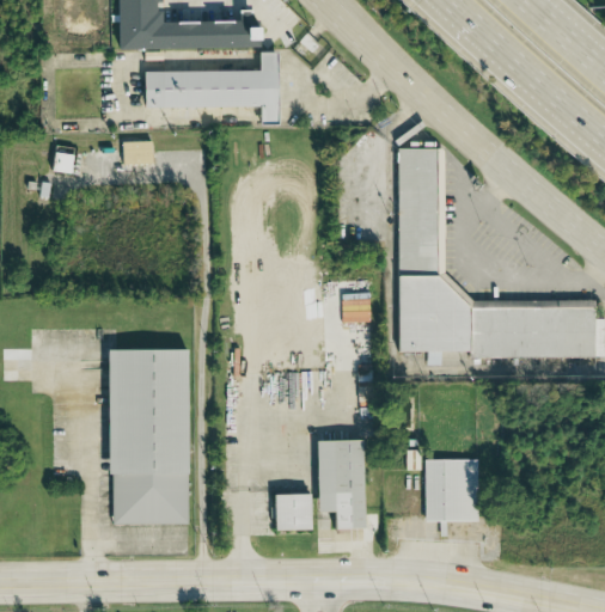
[(118,0),(120,49),(258,47),(257,10),(239,10),(240,20),(162,22),(162,2),(164,2),(164,0),(118,0)]
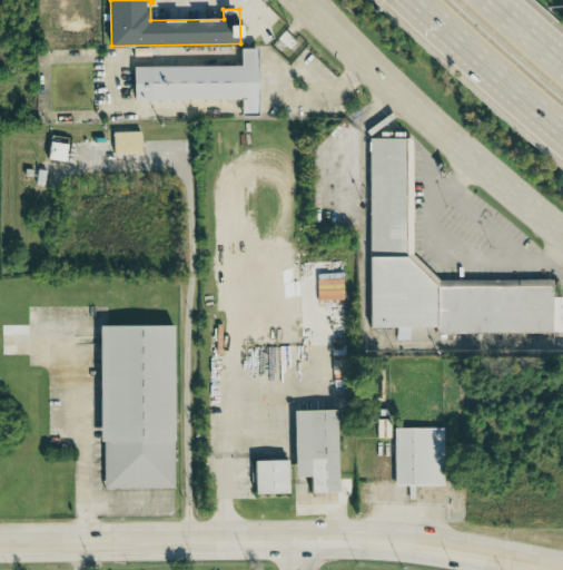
[(136,100),(244,99),(244,116),(260,116),(260,48),(244,48),(244,65),(136,67),(136,100)]
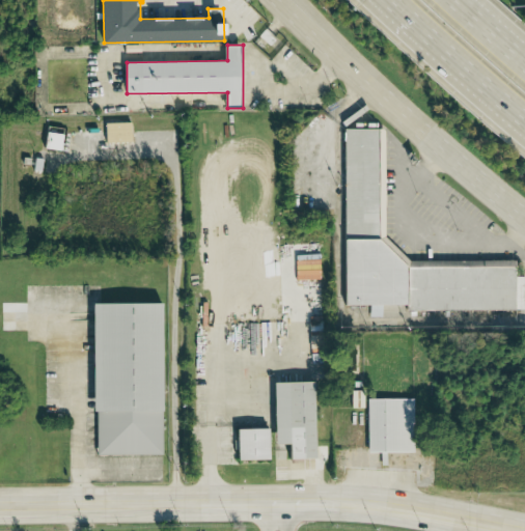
[(134,122),(108,123),(109,143),(135,142),(134,122)]
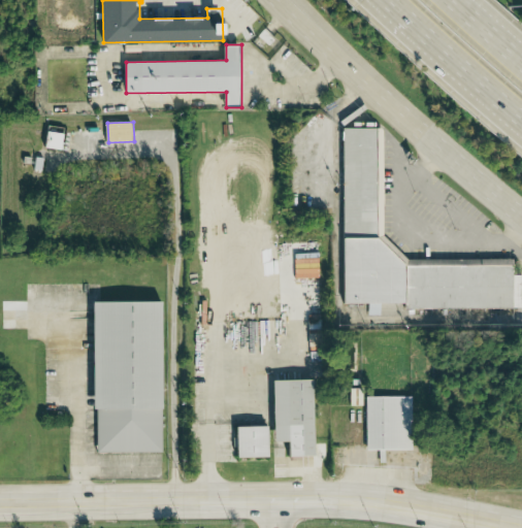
[(389,131),(390,237),(412,260),(518,258),(518,276),(521,276),(521,307),(413,309),(413,304),(390,303),(348,303),(349,131),(349,129),(389,129),(389,131)]
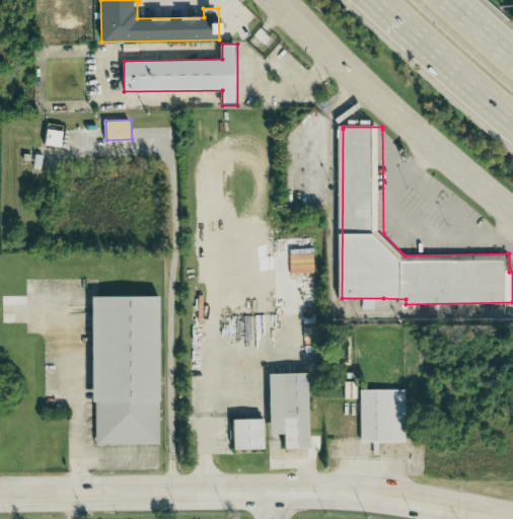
[(49,145),(62,147),(64,131),(50,130),(49,145)]
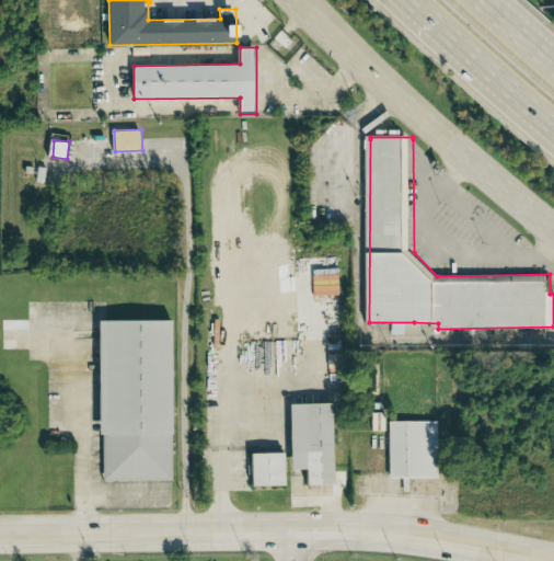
[(105,481),(173,481),(172,320),(100,321),(100,436),(105,436),(105,481)]
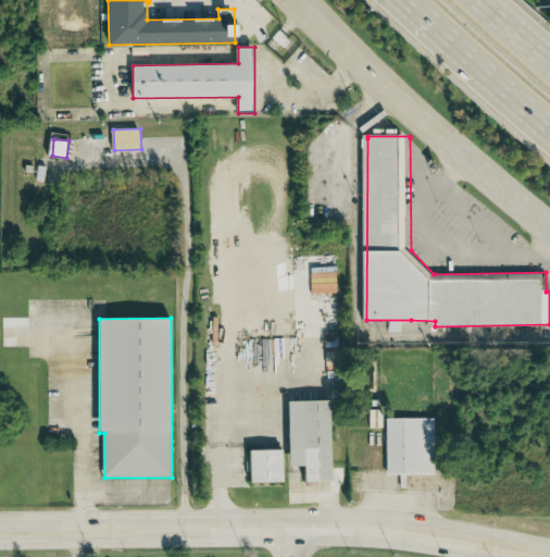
[(290,467),(305,466),(305,482),(333,481),(330,400),(289,401),(290,467)]
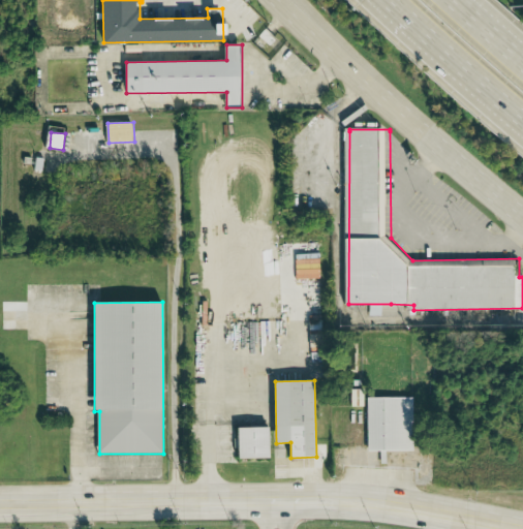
[(369,398),(370,452),(417,452),(416,397),(369,398)]
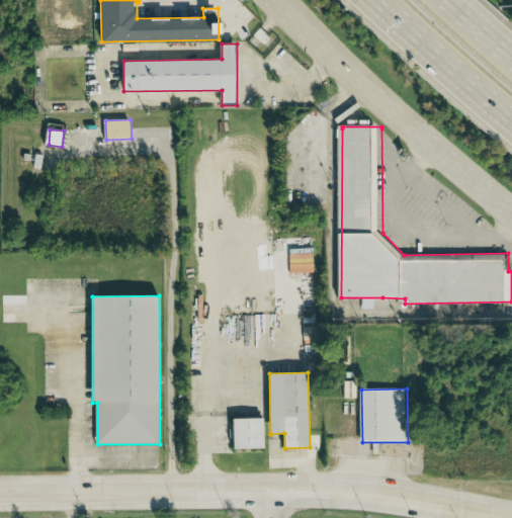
[(234,449),(265,449),(264,418),(234,419),(234,449)]
